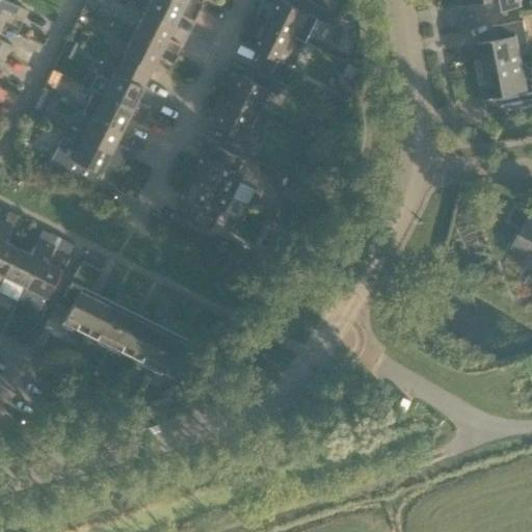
[(6,0),(0,0),(0,23),(6,10),(22,19),(26,9),(6,0)]
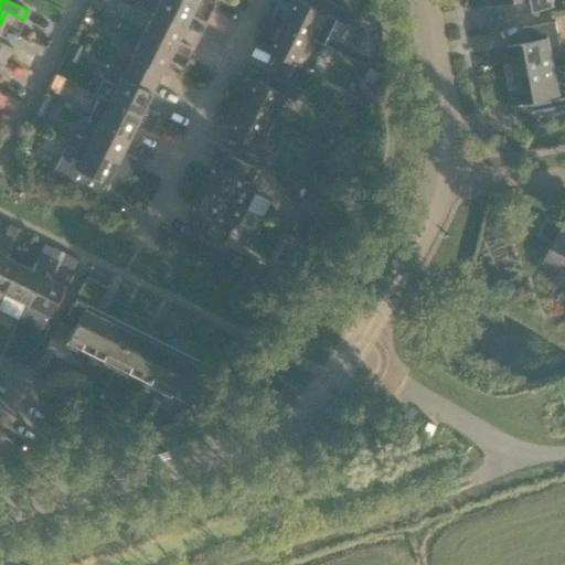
[(187,0),(157,0),(152,11),(183,27),(190,13),(204,20),(209,11),(187,0)]
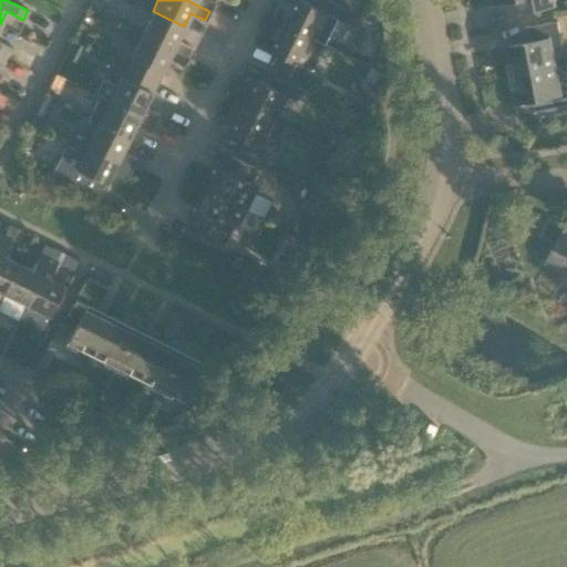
[(187,0),(209,11),(215,2),(210,0),(187,0)]
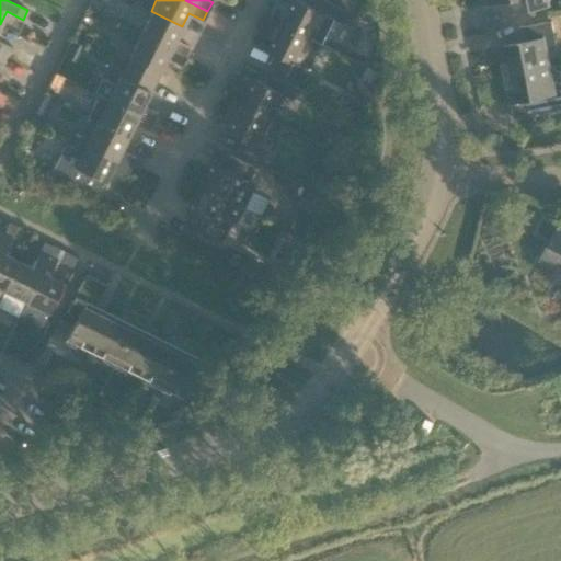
[(298,0),(293,0),(282,23),(322,43),(334,19),(344,23),(350,12),(340,7),(327,0),(312,0),(310,6),(298,0)]
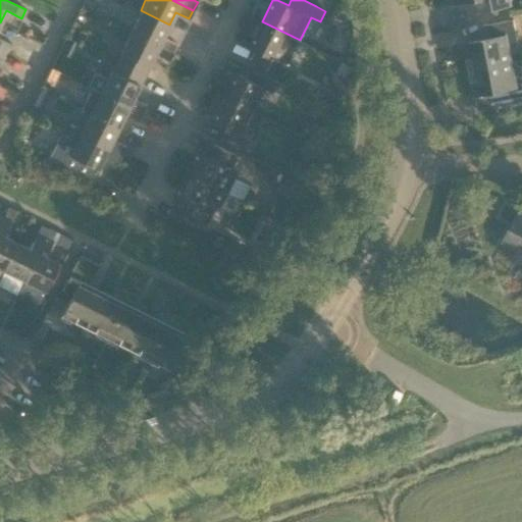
[(455,0),(457,3),(471,0),(473,12),(511,5),(509,0),(455,0)]
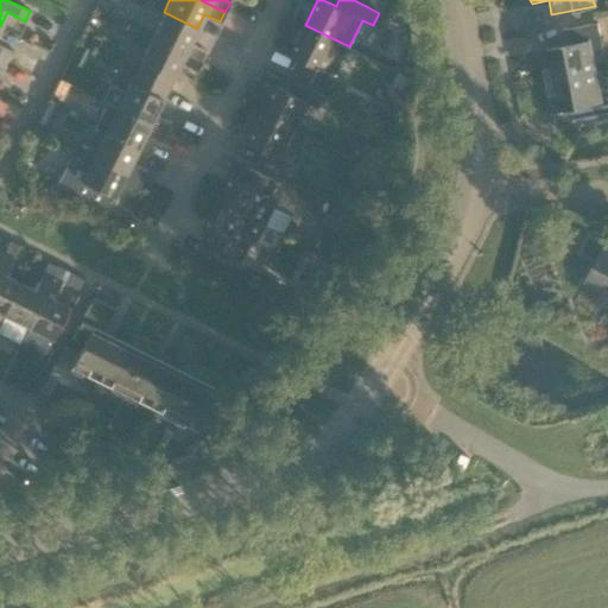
[(152,36),(201,61),(206,50),(190,43),(197,29),(164,12),(152,36)]
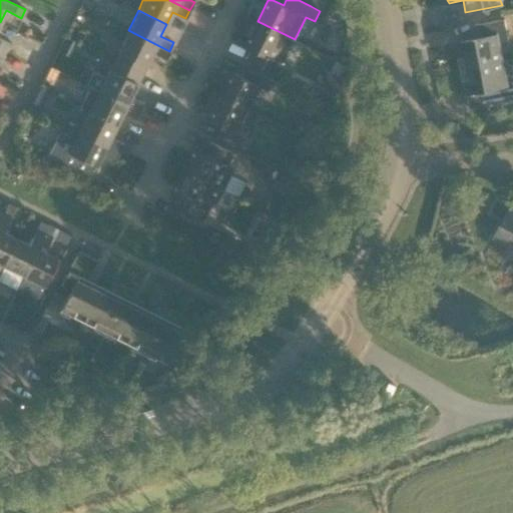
[(461,68),(501,60),(498,45),(509,43),(504,18),(474,24),(477,38),(456,42),(461,68)]
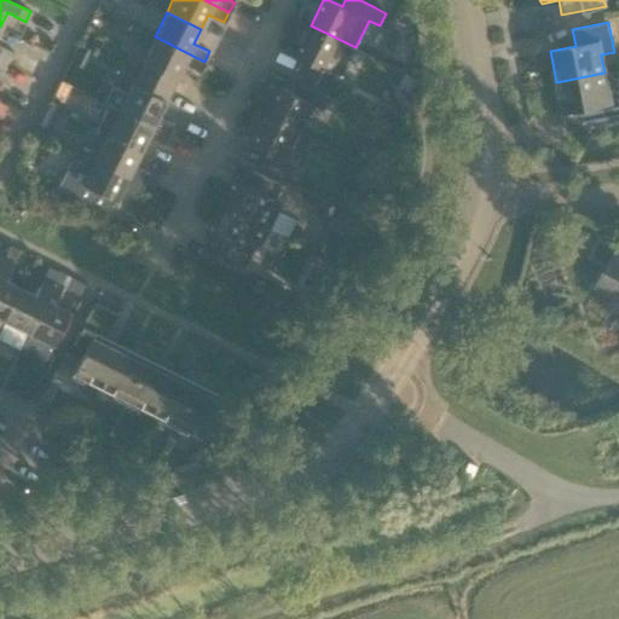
[(341,75),(356,47),(311,25),(296,53),(305,57),(299,70),(335,87),(341,75)]
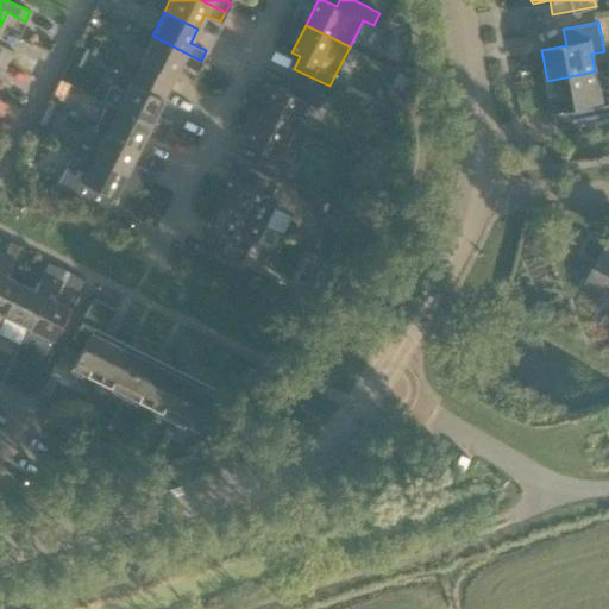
[(0,26),(0,56),(6,60),(11,50),(0,44),(0,26)]
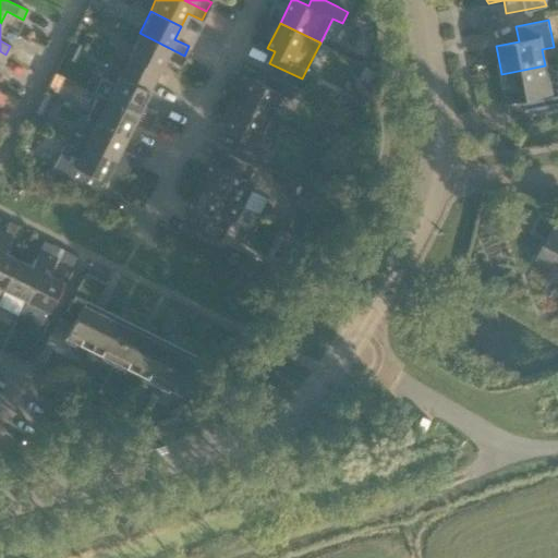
[(180,64),(184,56),(140,33),(123,65),(154,81),(158,71),(165,57),(180,64)]
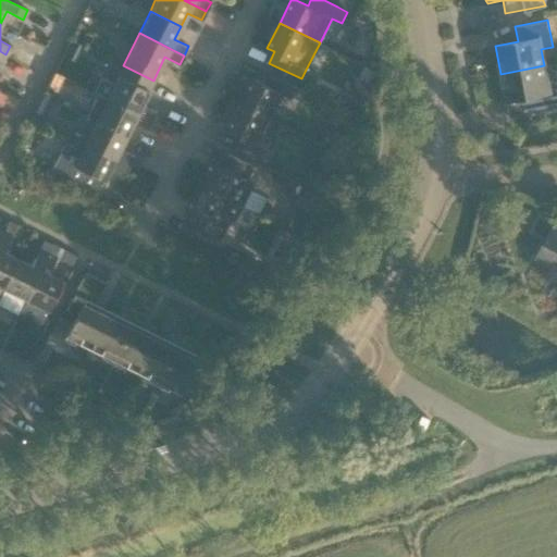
[(107,98),(151,121),(156,111),(141,104),(148,90),(153,81),(123,65),(113,84),(100,77),(93,94),(95,95),(106,100),(107,98)]
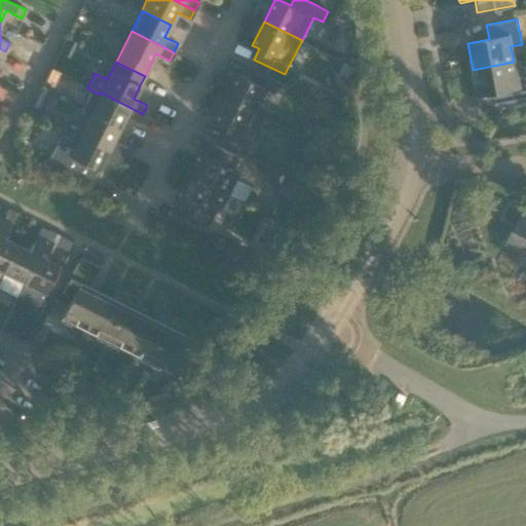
[(514,62),(473,70),(478,96),(499,91),(502,106),(525,101),(525,74),(517,76),(514,62)]
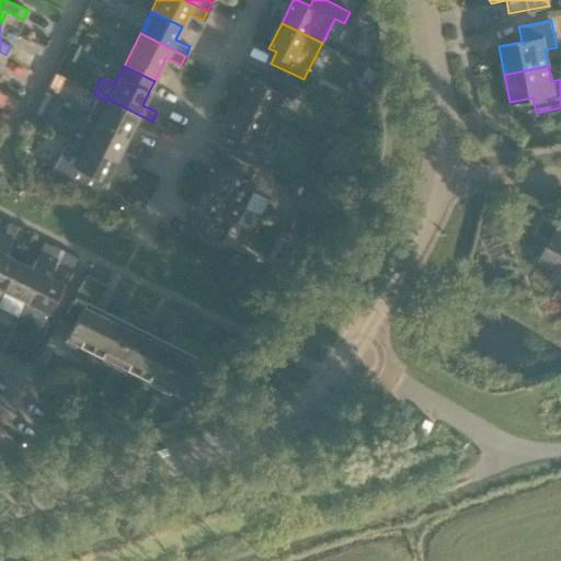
[(64,77),(54,71),(46,87),(56,92),(64,77)]
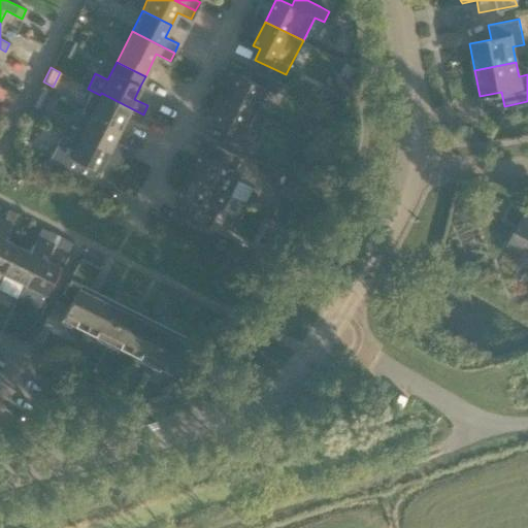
[(227,98),(256,112),(267,89),(276,93),(282,83),(259,71),(254,81),(239,74),(227,98)]
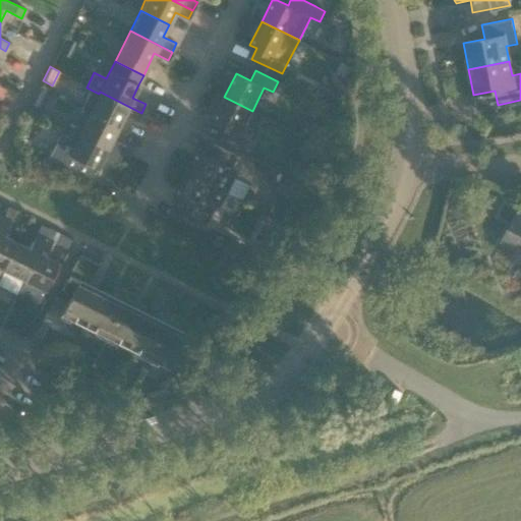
[(336,73),(324,97),(338,104),(350,80),(336,73)]
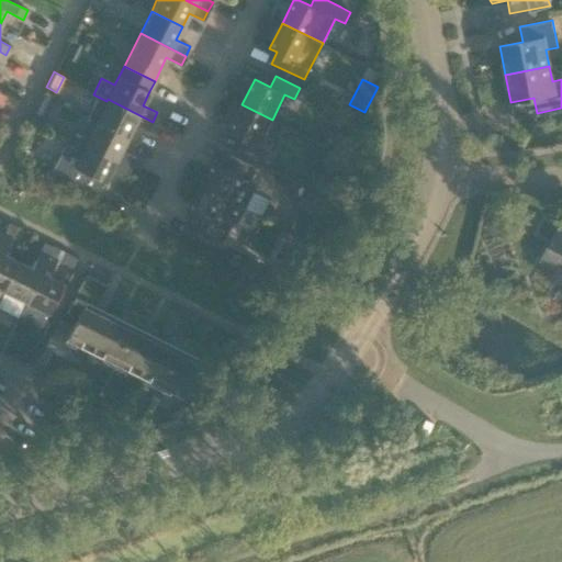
[(53,99),(44,96),(36,114),(45,119),(53,99)]
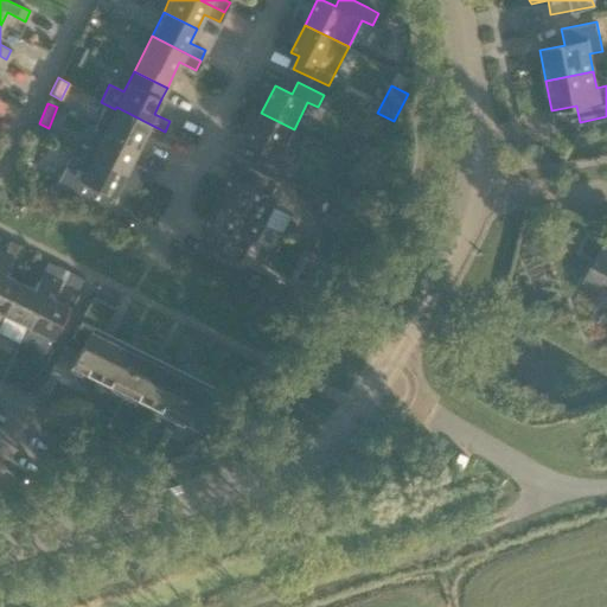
[(115,109),(103,103),(93,126),(104,132),(138,147),(145,133),(160,141),(165,132),(116,107),(115,109)]
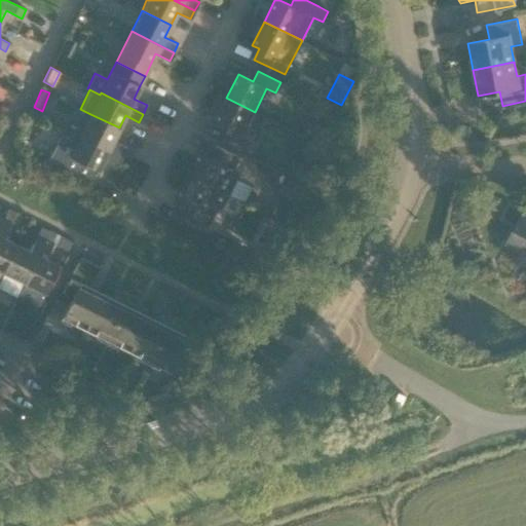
[(248,126),(255,112),(226,98),(215,121),(229,128),(224,139),(251,153),(257,142),(252,140),(257,130),(248,126)]
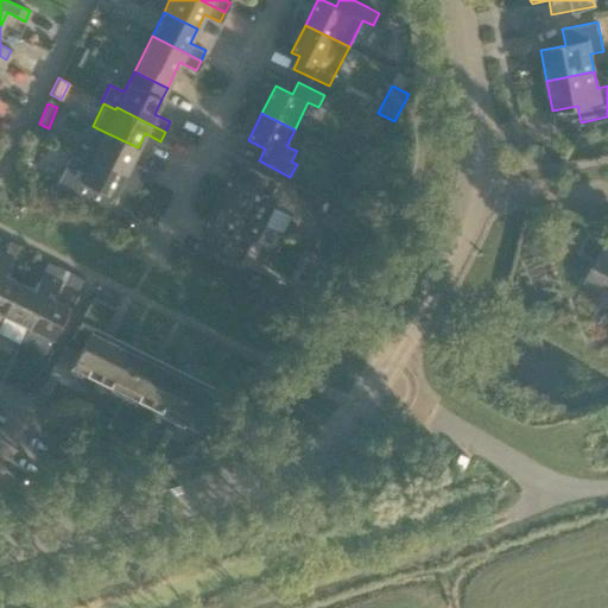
[(93,156),(141,179),(146,170),(131,162),(138,147),(105,132),(93,156)]
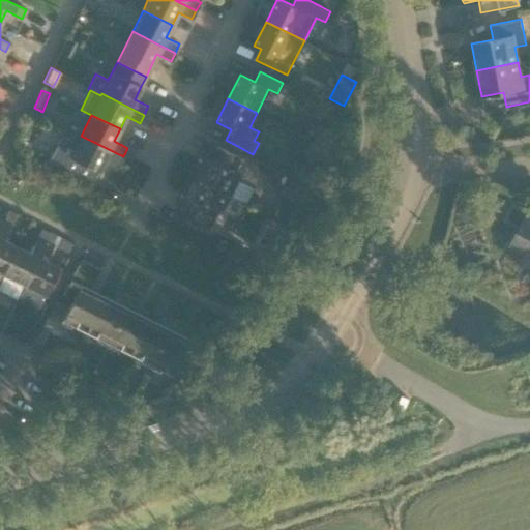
[(326,129),(314,123),(307,136),(319,142),(326,129)]
